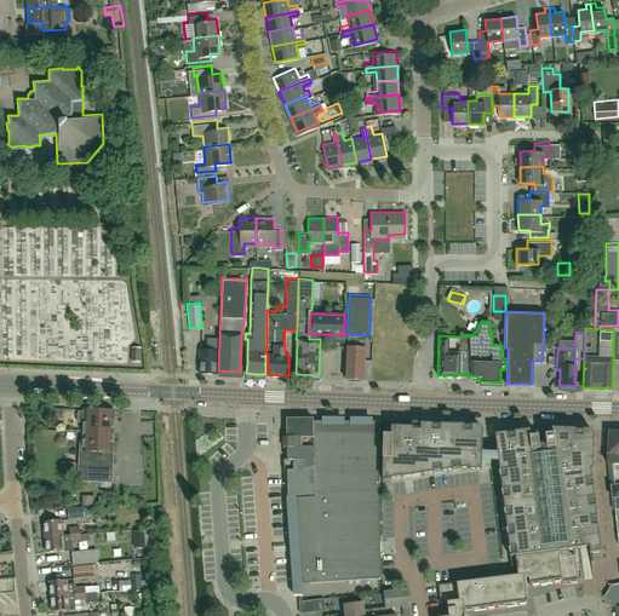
[(206,335),(205,347),(199,347),(198,370),(216,372),(217,349),(217,337),(206,335)]
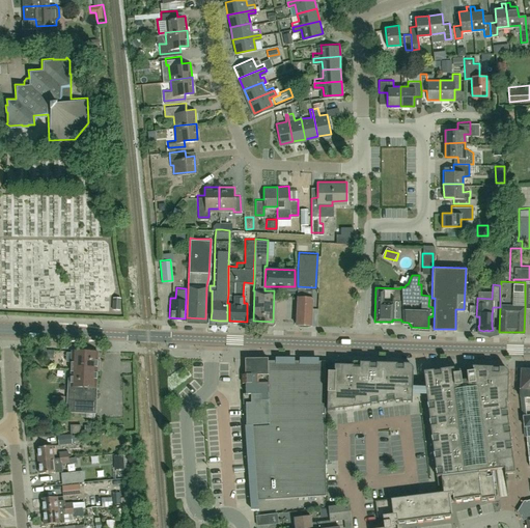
[(297,287),(297,296),(296,323),(310,324),(312,288),(297,287)]
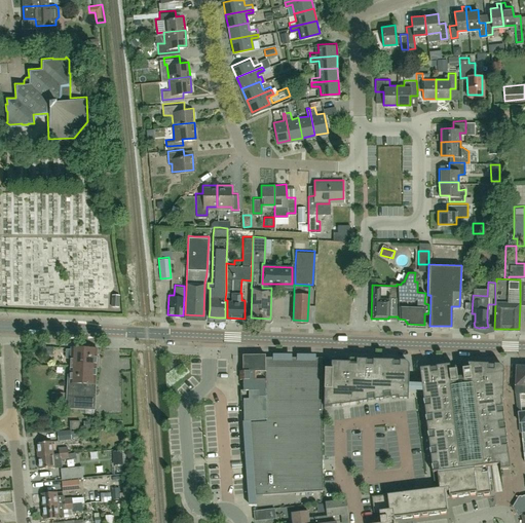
[(65,406),(79,407),(82,345),(70,345),(70,347),(65,347),(65,356),(70,357),(69,372),(67,372),(65,406)]
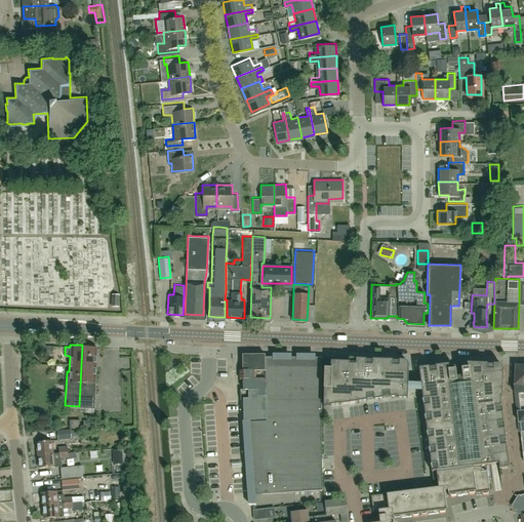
[(96,346),(82,345),(79,406),(93,407),(95,365),(97,365),(97,355),(95,355),(96,346)]
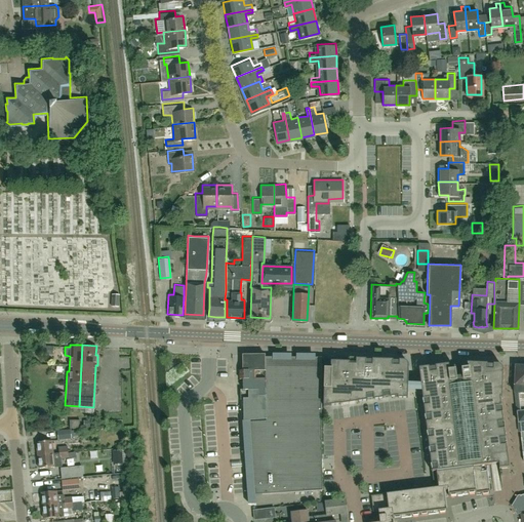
[(242,377),(242,387),(265,387),(264,355),(264,353),(263,352),(252,352),(241,353),(242,368),(238,368),(238,377),(242,377)]
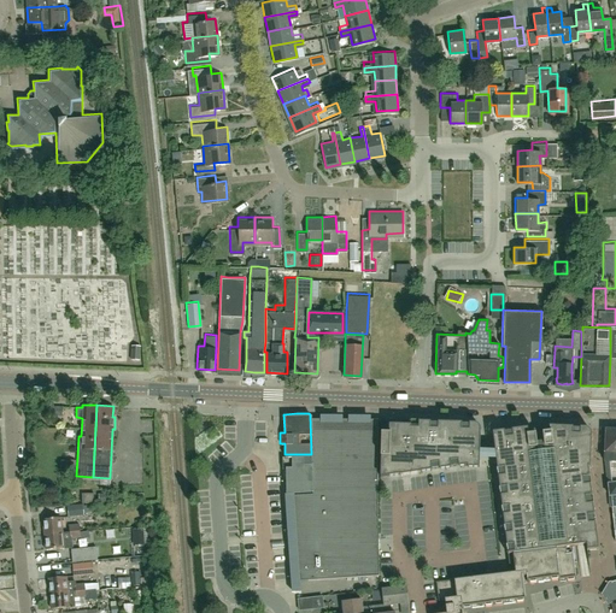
[(376,454),(377,417),(320,417),(310,417),(311,454),(376,454)]
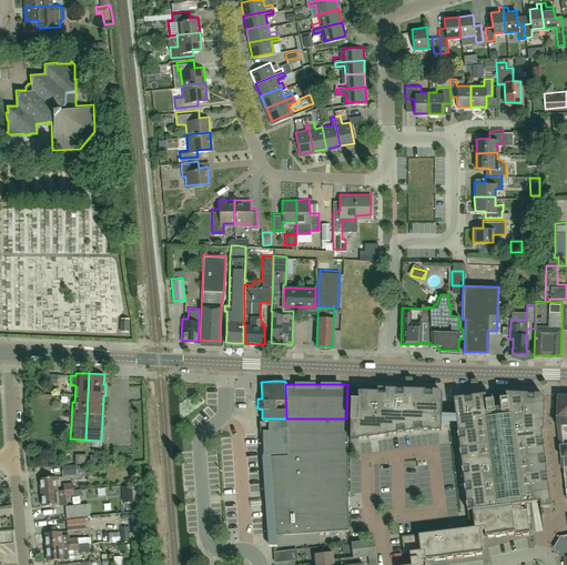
[(438,389),(435,387),(355,385),(355,387),(357,387),(356,391),(350,391),(348,437),(367,435),(386,433),(386,432),(428,426),(428,429),(441,429),(441,393),(441,391),(438,389)]
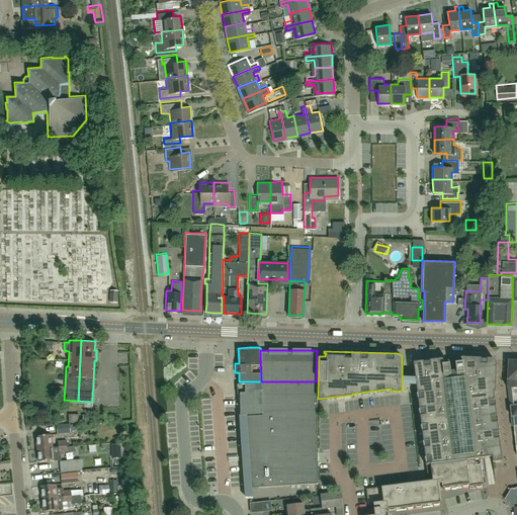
[(430,463),(480,456),(492,455),(492,459),(502,458),(501,453),(502,452),(494,390),(495,390),(496,377),(497,363),(496,361),(496,359),(494,357),(492,356),(460,355),(461,360),(443,362),(443,356),(414,360),(428,478),(431,478),(430,463)]
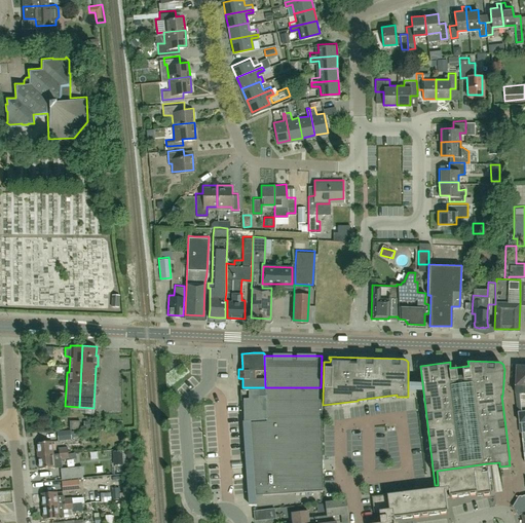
[(524,364),(516,364),(515,382),(514,394),(524,394),(524,364)]
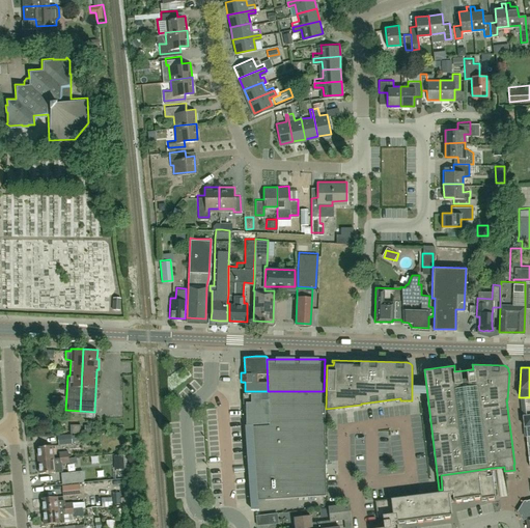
[(245,425),(247,425),(249,424),(253,498),(325,494),(324,423),(324,420),(324,391),(268,391),(245,391),(245,392),(245,425)]
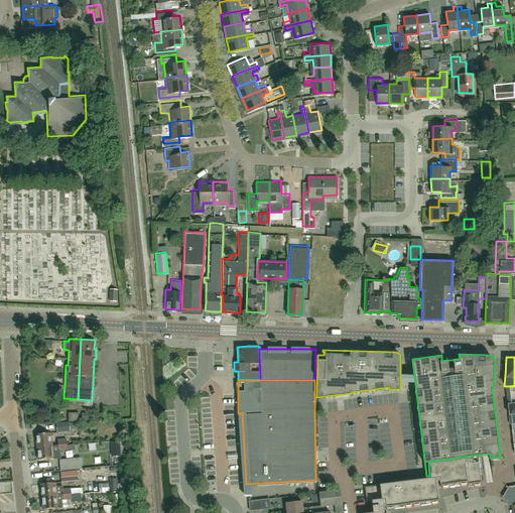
[(505,395),(509,422),(511,422),(514,421),(514,386),(504,386),(503,386),(505,395)]
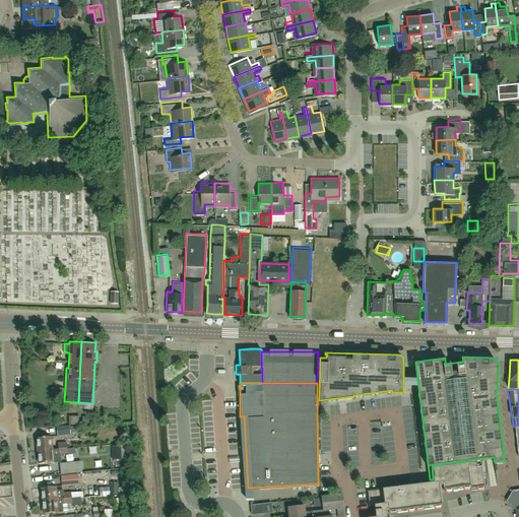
[(68,422),(70,422),(78,422),(78,413),(68,413),(68,422)]
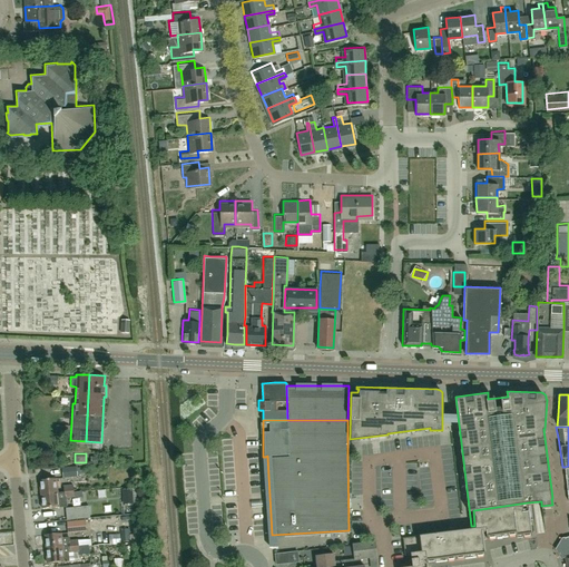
[(76,463),(61,465),(62,475),(77,473),(76,463)]
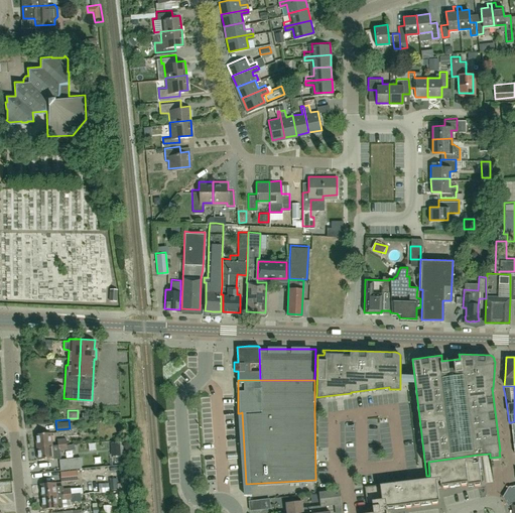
[(53,432),(50,433),(49,431),(34,432),(36,445),(51,443),(50,437),(53,437),(53,432)]
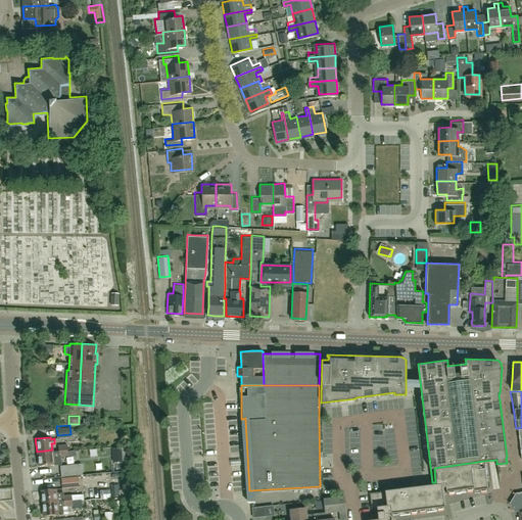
[(38,465),(53,463),(60,462),(60,455),(58,455),(58,450),(52,450),(37,452),(38,465)]
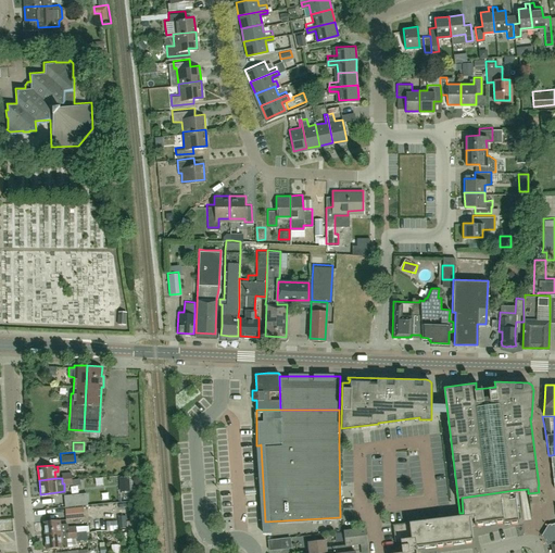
[(459,513),(392,522),(394,539),(400,538),(401,551),(390,552),(389,552),(416,552),(414,552),(414,547),(425,545),(424,542),(434,541),(436,543),(453,541),(452,539),(464,538),(464,540),(472,539),(470,523),(483,522),(483,519),(494,518),(494,520),(509,518),(509,520),(518,519),(515,490),(462,498),(463,513),(459,513)]
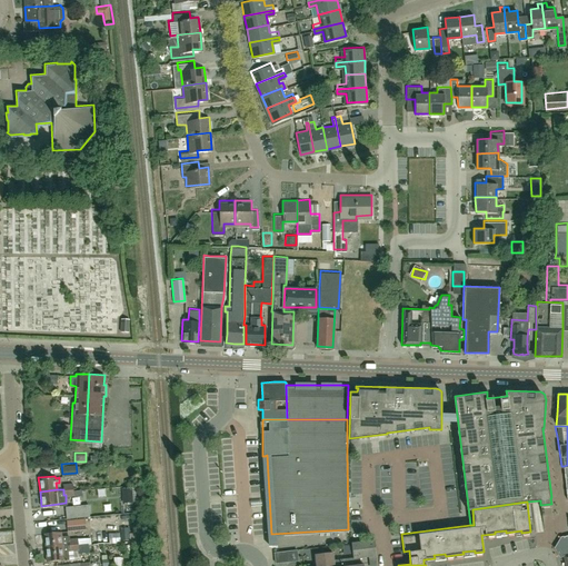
[(78,504),(65,506),(66,514),(79,512),(78,504)]
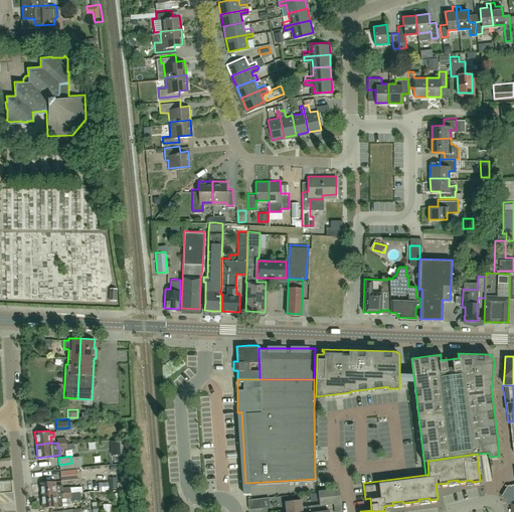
[(59,469),(60,479),(76,478),(76,468),(59,469)]
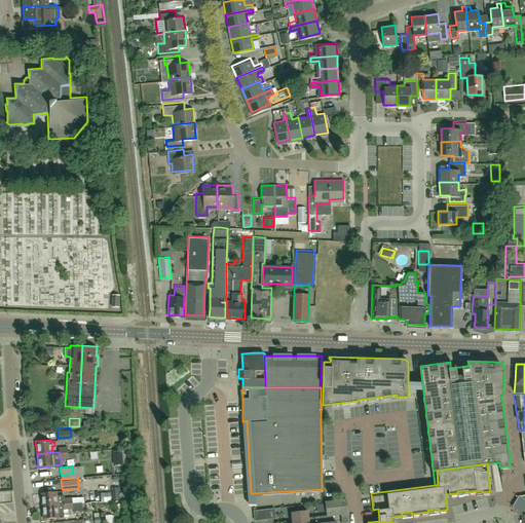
[(112,497),(119,496),(118,485),(111,486),(112,497)]
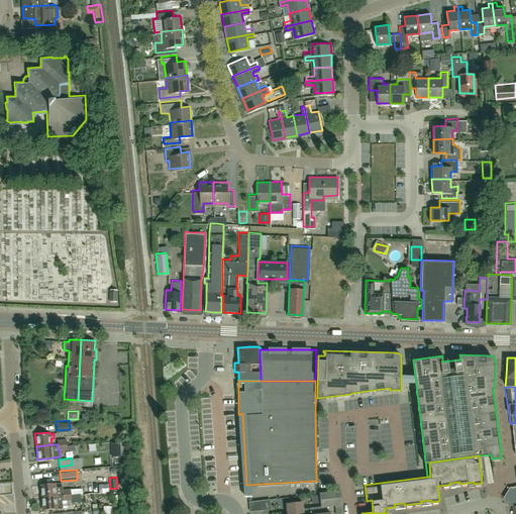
[(55,482),(39,483),(40,496),(61,494),(62,494),(71,493),(71,492),(79,491),(78,487),(70,487),(63,488),(63,485),(55,486),(55,482)]
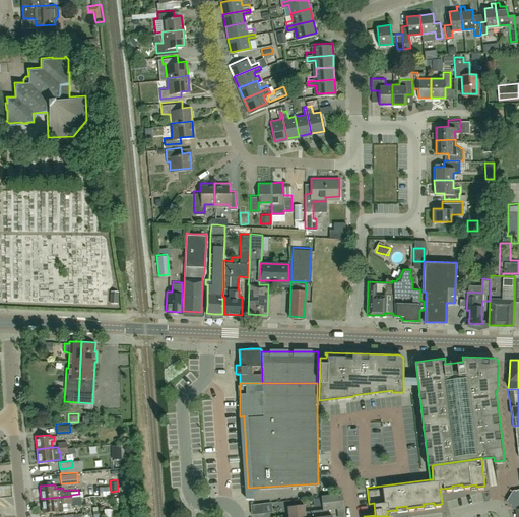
[(517,516),(518,516),(518,487),(513,489),(508,497),(510,505),(514,504),(517,516)]
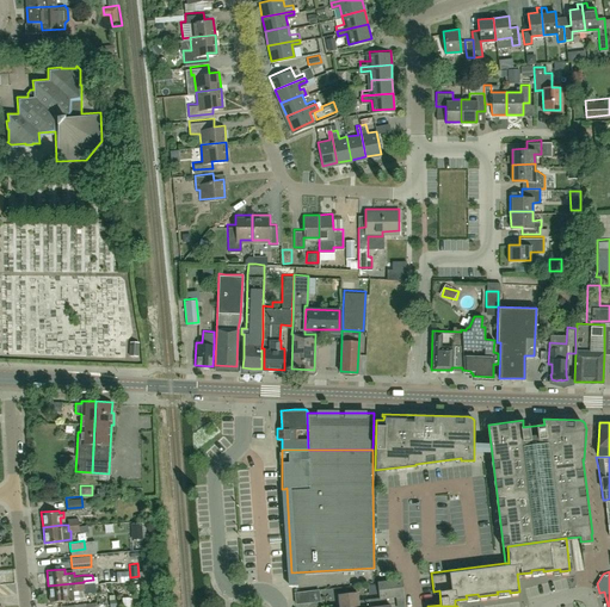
[(389,606),(389,605),(384,606),(383,599),(404,596),(401,577),(376,581),(379,596),(357,599),(357,590),(338,593),(339,606),(389,606)]
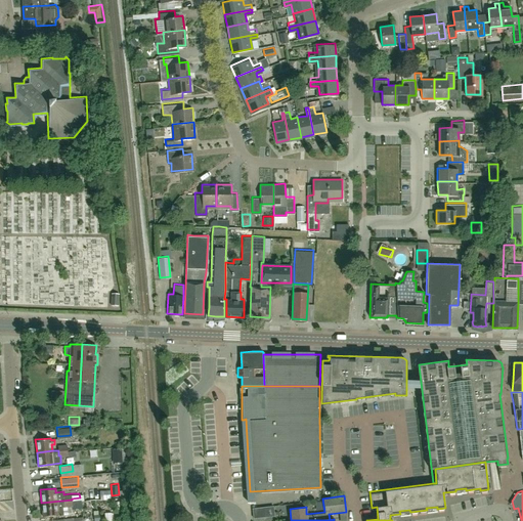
[(61,501),(41,503),(43,516),(58,514),(62,514),(61,501)]
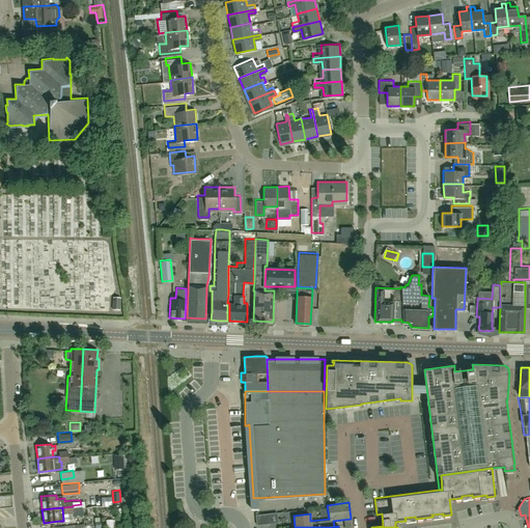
[(266,512),(255,513),(256,523),(267,522),(266,512)]
